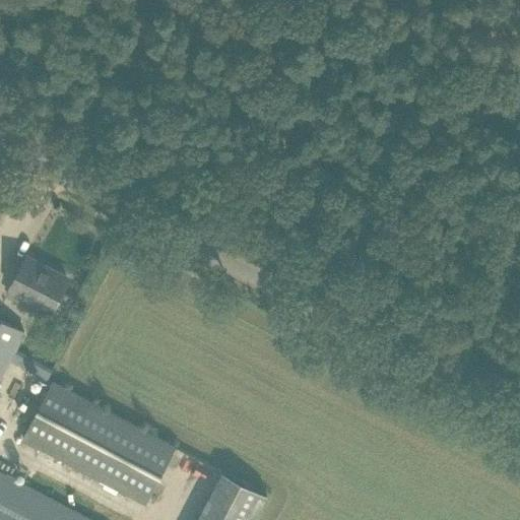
[(9,287),(51,309),(67,279),(42,266),(43,264),(26,255),(9,287)]
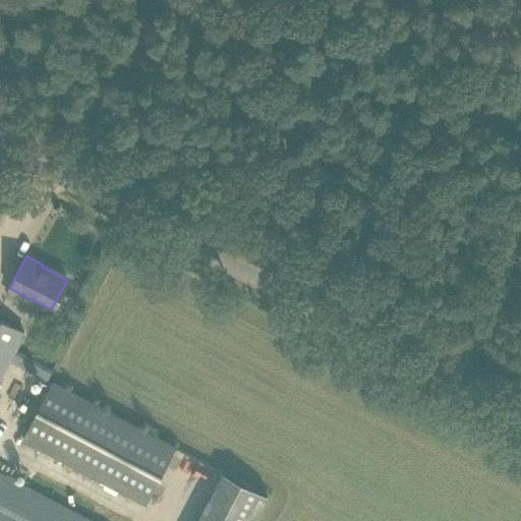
[(14,350),(23,332),(0,319),(0,377),(8,361),(33,373),(38,362),(14,350)]
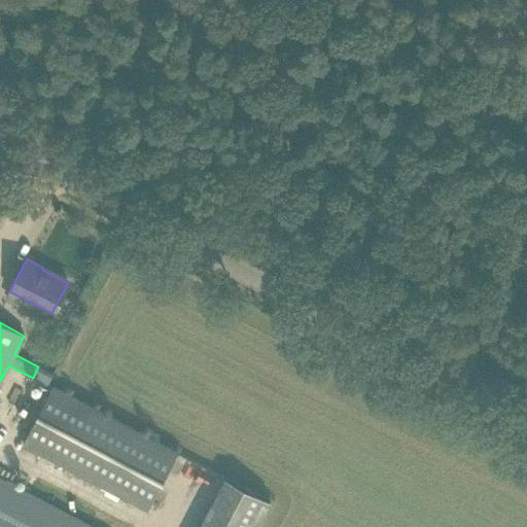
[(23,446),(146,511),(179,451),(54,385),(23,446)]
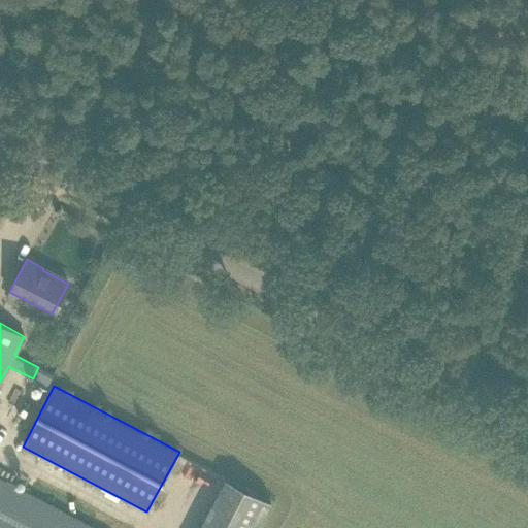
[(233,473),(205,527),(260,527),(277,496),(233,473)]
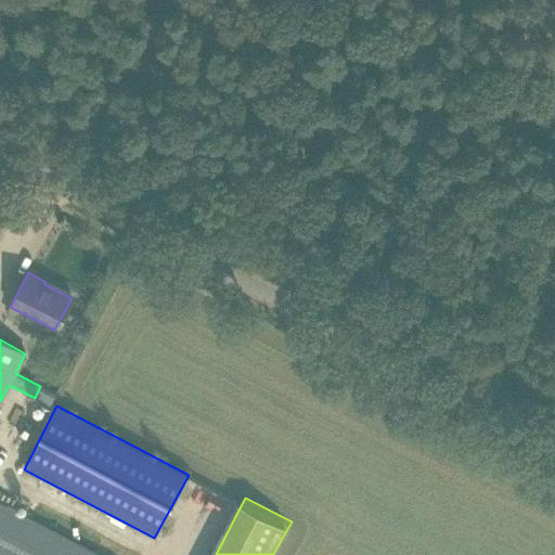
[(0,554),(100,554),(0,501),(0,554)]
